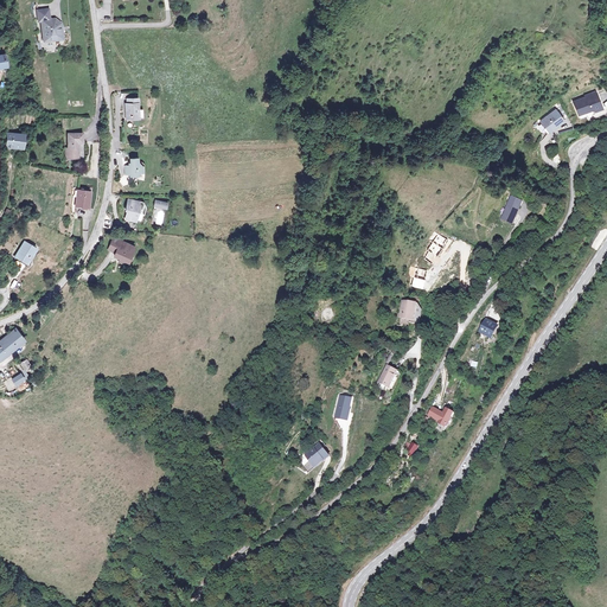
[(46,23),(49,42),(68,40),(65,24),(61,20),(56,20),(53,11),(43,12),(44,21),(46,23)]
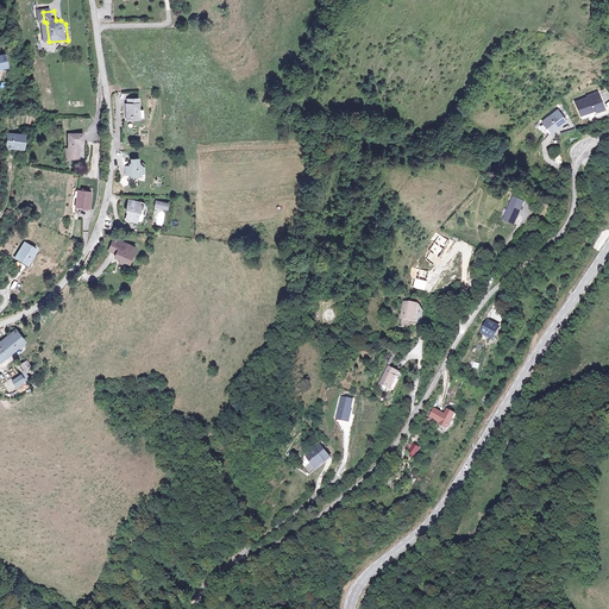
[(10,60),(0,60),(0,70),(11,70),(10,60)]
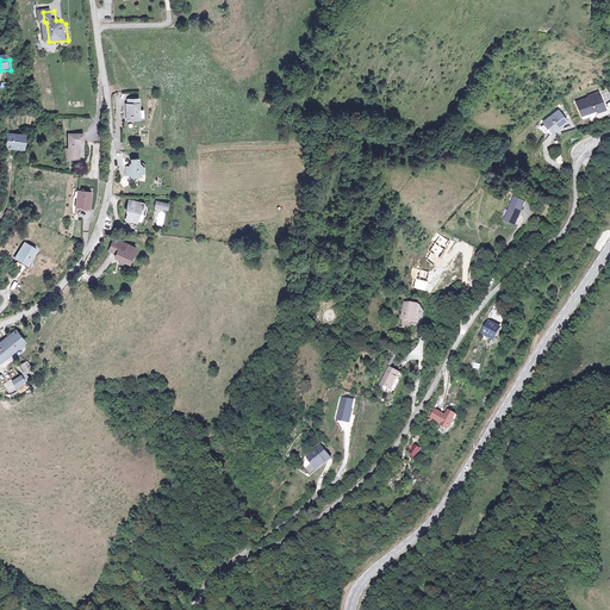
[(587,99),(576,103),(579,116),(585,113),(592,111),(596,112),(603,110),(598,93),(587,97),(587,99)]
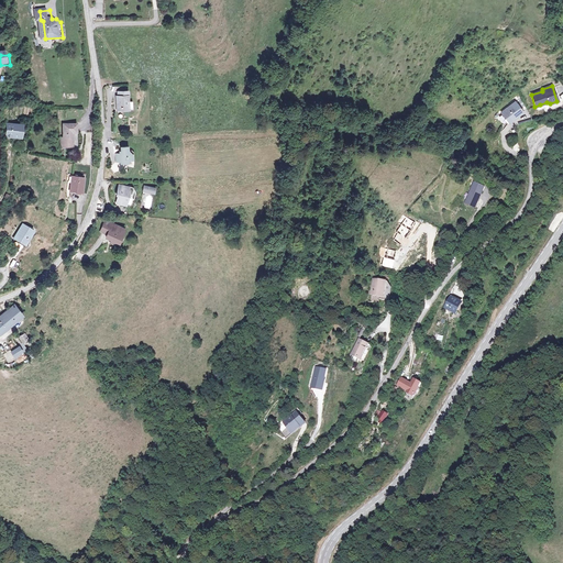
[(540,105),(534,107),(536,110),(560,102),(554,86),(552,86),(556,101),(550,103),(547,102),(540,105)]
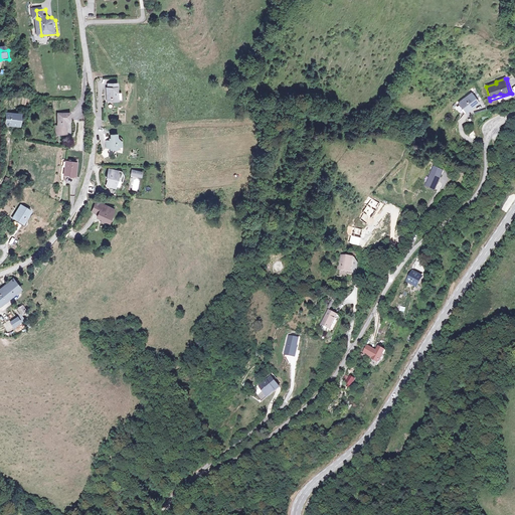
[(121,82),(112,83),(112,87),(111,87),(112,100),(122,100),(122,92),(121,82)]
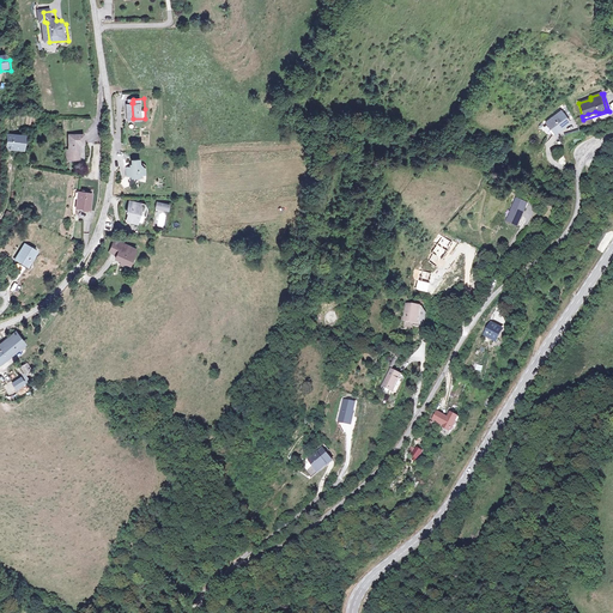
[(560,111),(545,122),(553,134),(569,123),(560,111)]
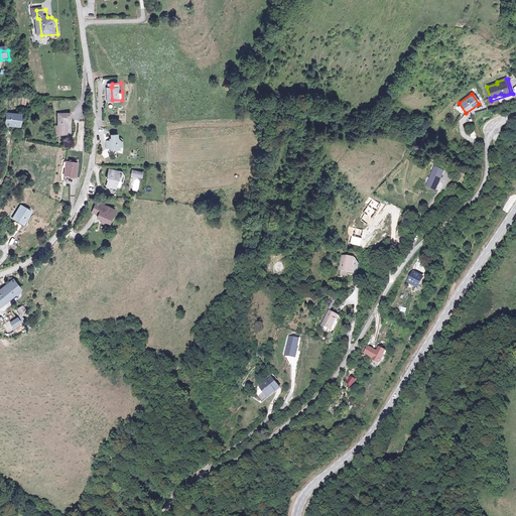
[(58,129),(58,134),(69,135),(70,122),(73,122),(73,115),(61,114),(60,128),(58,129)]
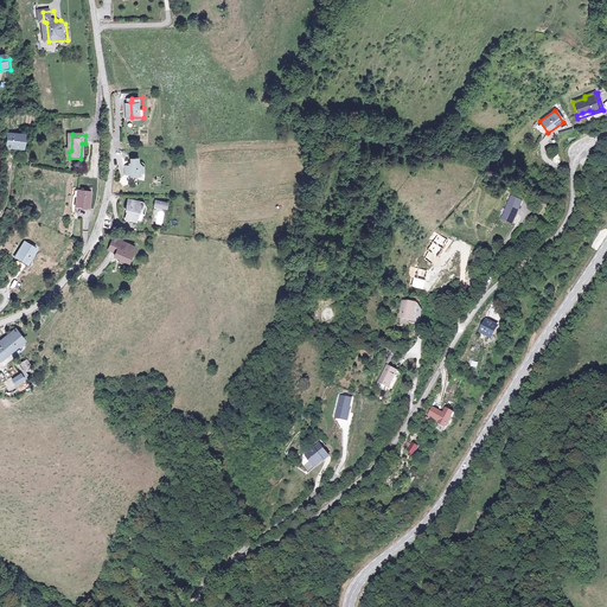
[(23,139),(7,139),(7,152),(21,152),(21,147),(23,146),(23,139)]
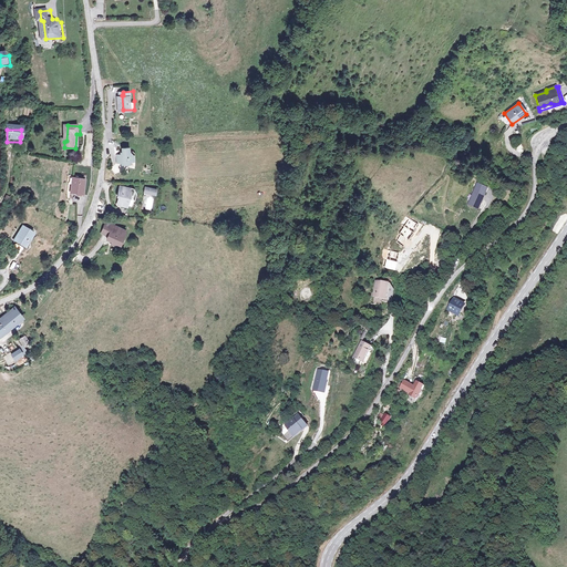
[(124,146),(124,151),(123,151),(123,152),(120,152),(120,160),(124,160),(124,162),(132,162),(132,158),(136,158),(136,155),(133,151),(132,151),(132,145),(124,146)]
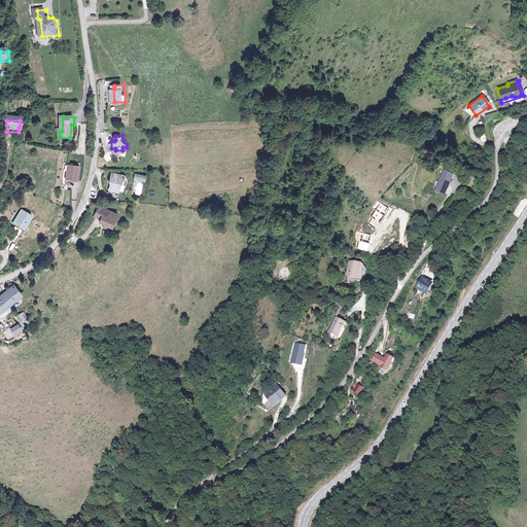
[(70,164),(68,177),(78,179),(80,166),(70,164)]
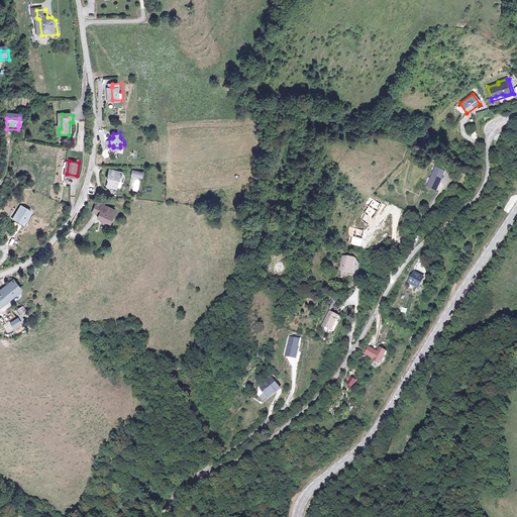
[(120,171),(110,169),(108,178),(109,178),(107,186),(116,188),(118,180),(117,180),(120,171)]
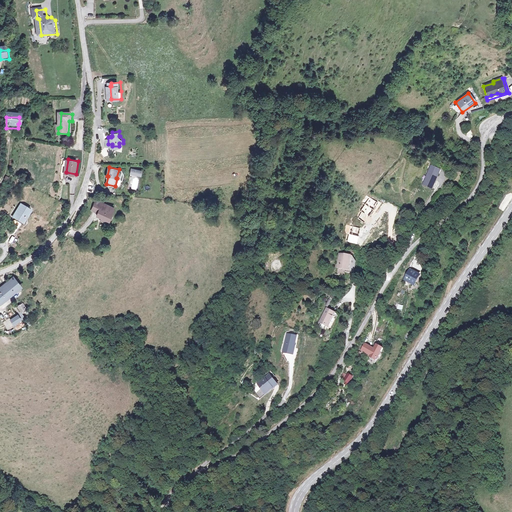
[(432,167),(424,186),(433,190),(441,172),(432,167)]
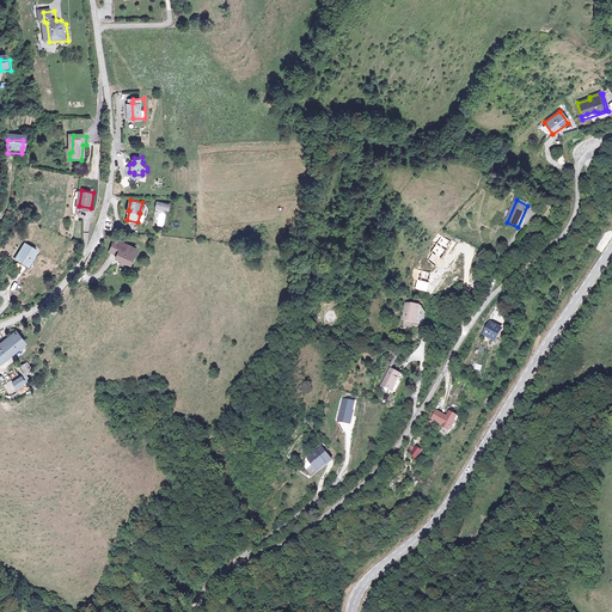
[(153,226),(165,227),(166,212),(170,212),(171,203),(155,202),(153,226)]
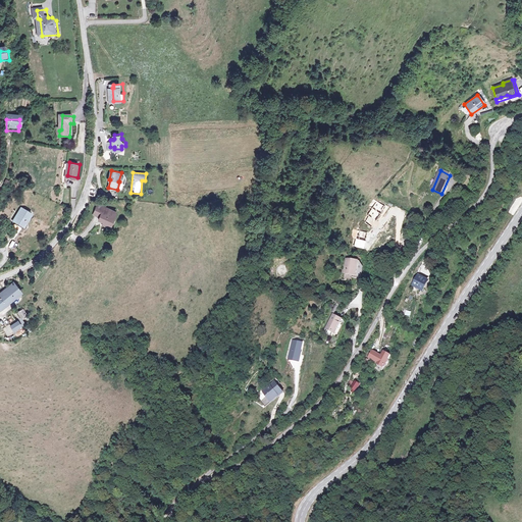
[(110,213),(111,209),(98,203),(93,212),(99,215),(98,218),(103,220),(107,222),(109,218),(111,219),(113,214),(110,213)]
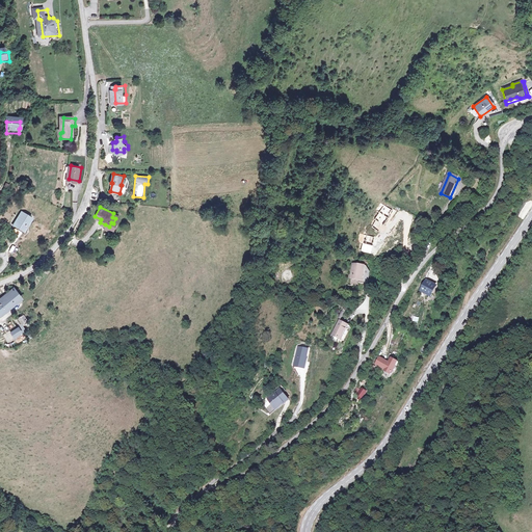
[(24,214),(18,227),(28,232),(35,219),(24,214)]
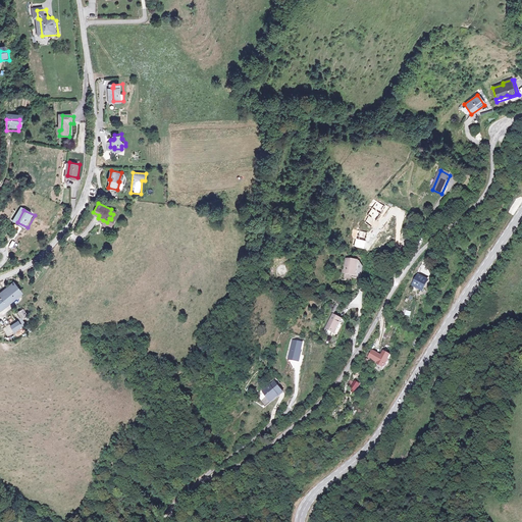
[(347,260),(345,274),(354,275),(355,275),(357,262),(347,260)]
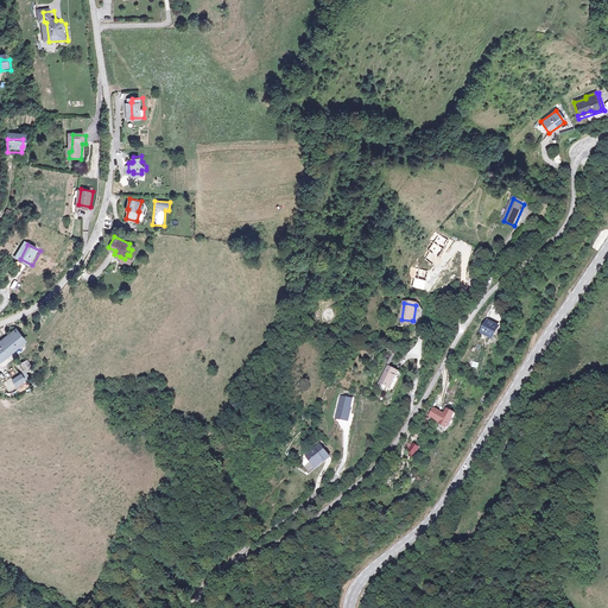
[(328,321),(329,321),(331,320),(333,318),(334,317),(335,315),(335,312),(334,311),(333,309),(330,309),(328,308),(325,309),(324,310),(323,311),(322,314),(322,315),(323,317),(324,318),(325,320),(328,321)]
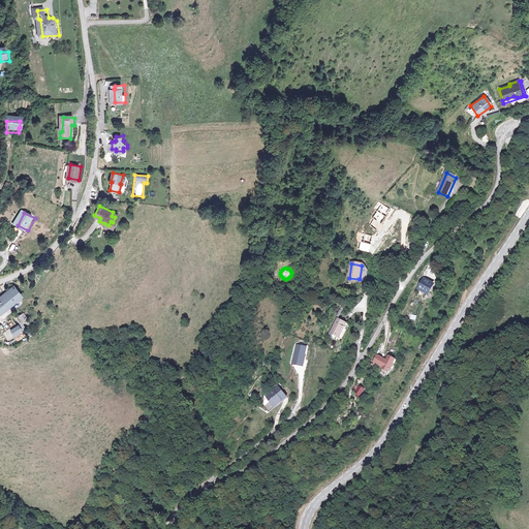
[(425,280),(419,289),(427,294),(430,289),(432,289),(434,285),(425,280)]
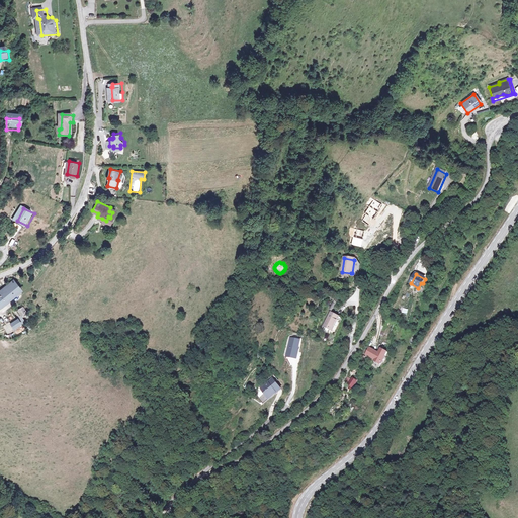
[(15,284),(7,289),(0,293),(0,308),(13,299),(21,294),(15,284)]
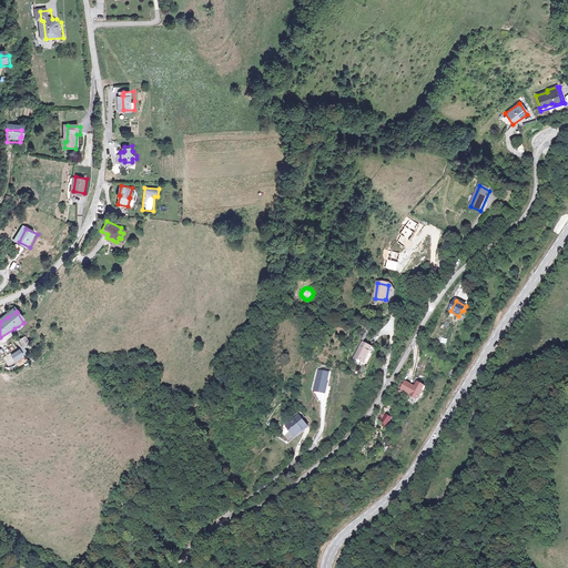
[(22,341),(18,343),(21,351),(27,348),(22,341)]
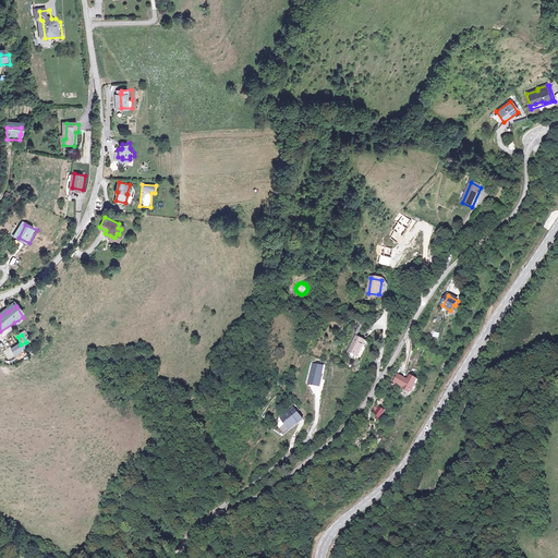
[(359,337),(350,352),(360,358),(368,342),(359,337)]
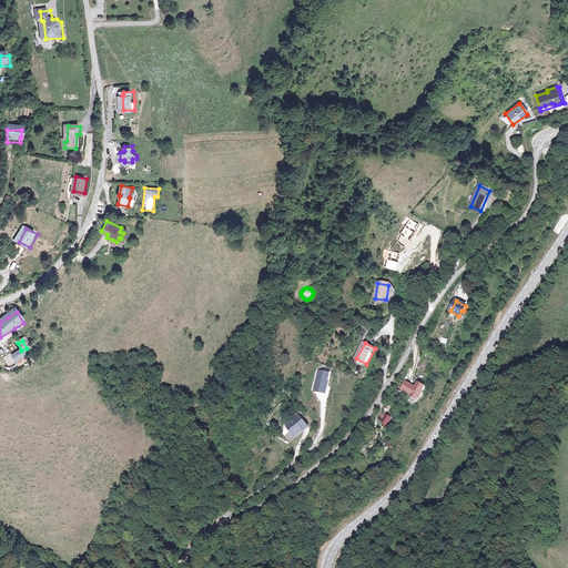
[(14,352),(0,358),(0,361),(3,367),(19,359),(14,352)]
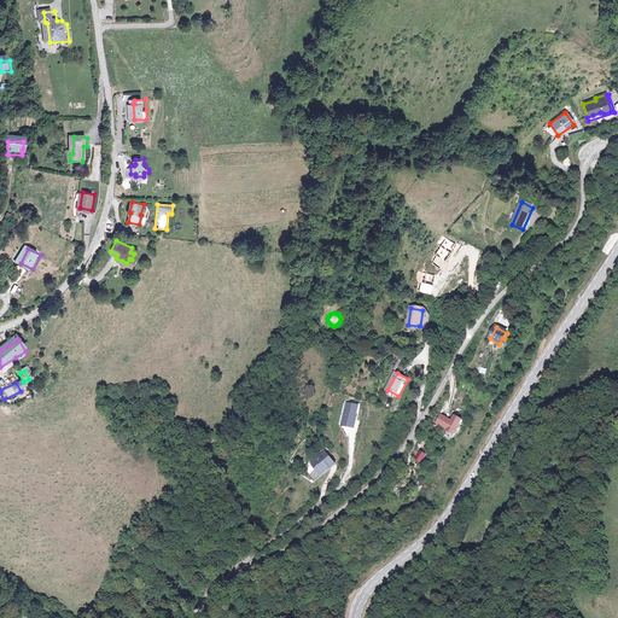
[(359,406),(345,402),(340,425),(354,427),(359,406)]
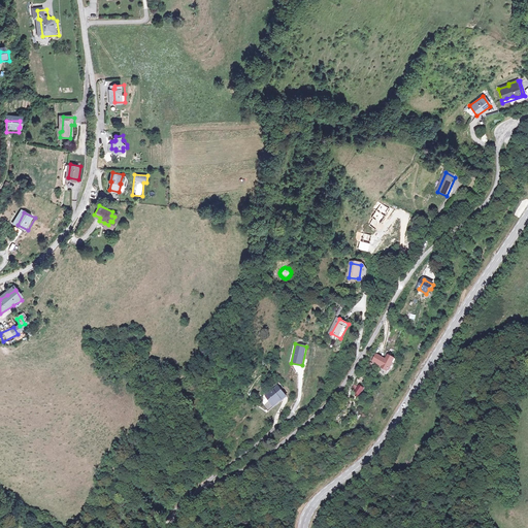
[(378,355),(374,361),(385,367),(384,368),(390,372),(391,370),(392,371),(395,365),(394,364),(397,359),(391,356),(390,357),(388,361),(386,359),(378,355)]
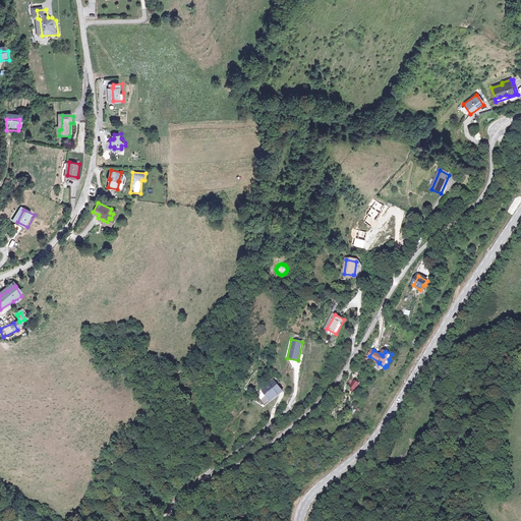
[(355,393),(362,385),(355,380),(348,388),(355,393)]
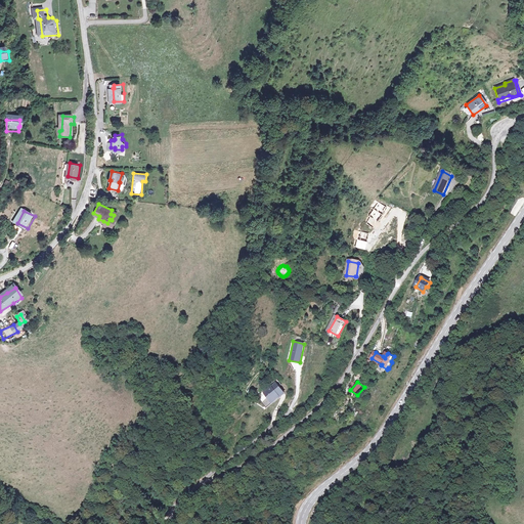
[(286,395),(276,385),(266,393),(274,403),(286,395)]
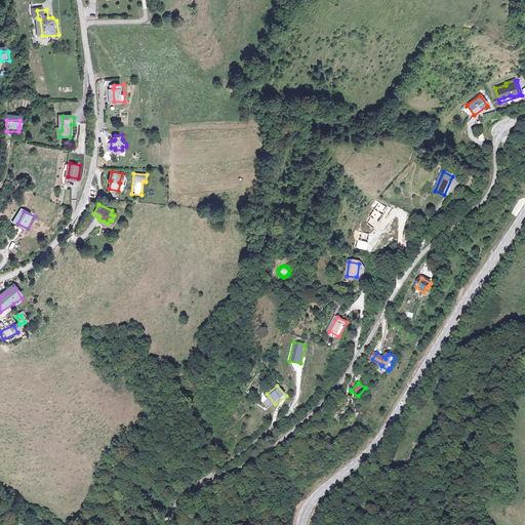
[(265,396),(260,400),(269,408),(273,404),(265,396)]
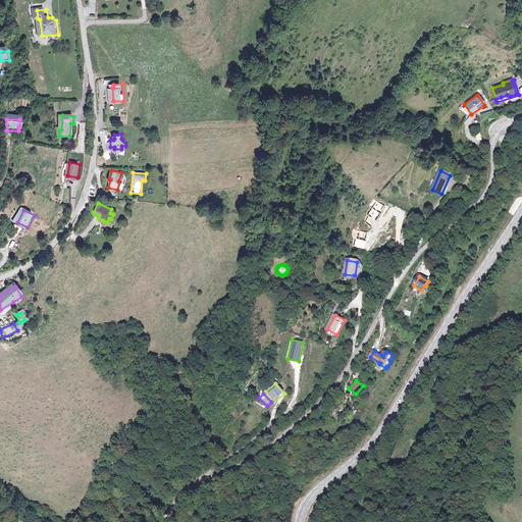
All buildings are outlined.
